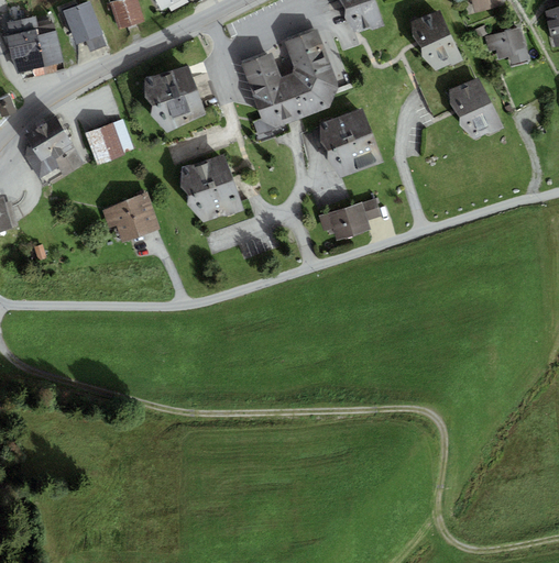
[(90,0),(63,10),(75,44),(102,34),(90,0)]
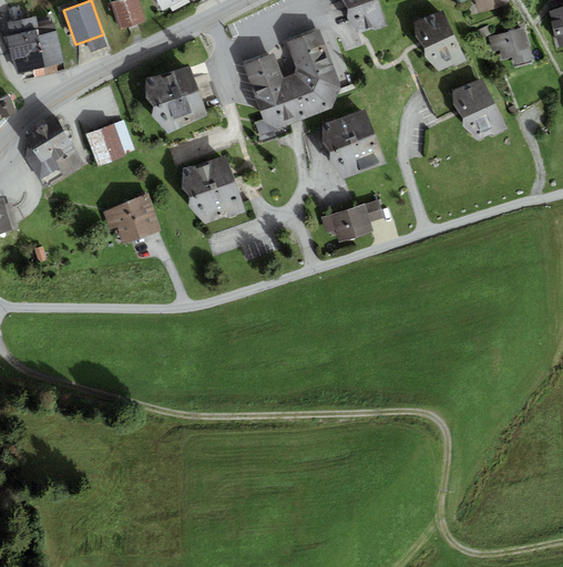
[(134,0),(113,0),(108,2),(115,30),(141,22),(134,0)]
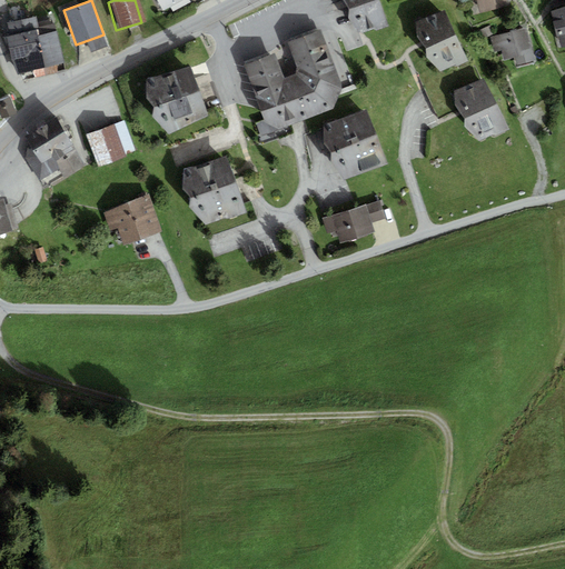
[(152,0),(159,11),(165,8),(167,13),(185,5),(182,0),(152,0)]
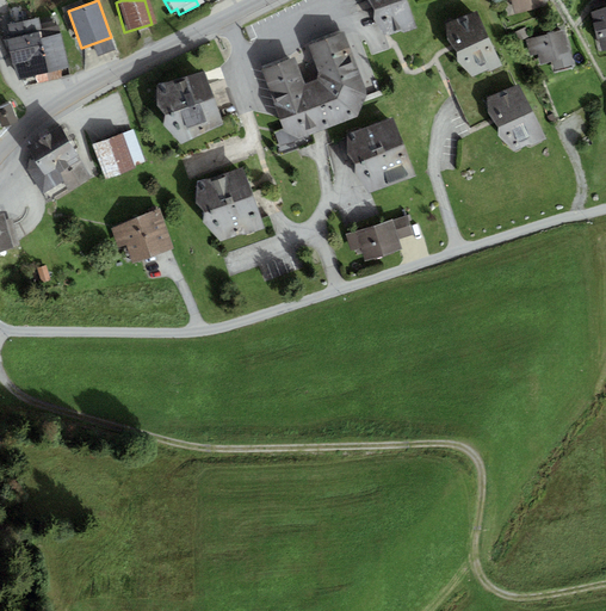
[(408,0),(371,0),(376,5),(376,17),(381,28),(388,35),(416,25),(408,0)]
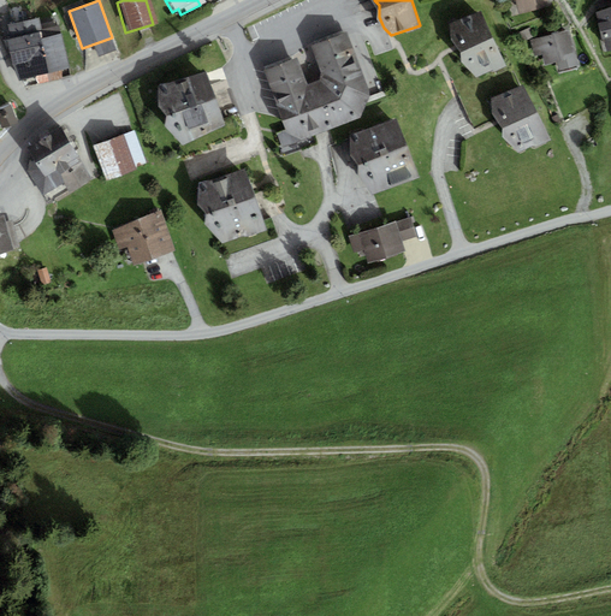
[(549,0),(511,0),(512,0),(516,0),(518,11),(550,4),(549,0)]
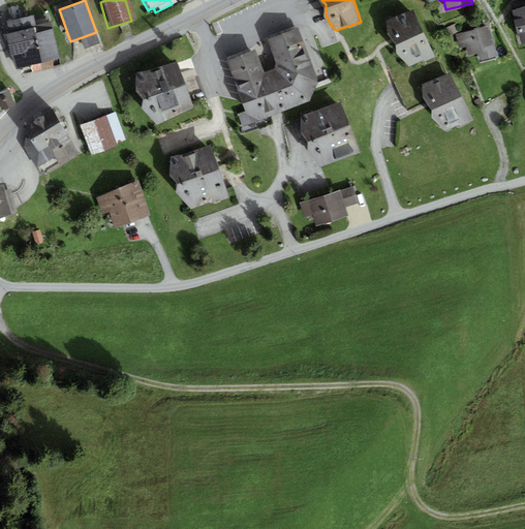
[(409,4),(382,16),(382,28),(391,48),(406,63),(430,52),(409,4)]
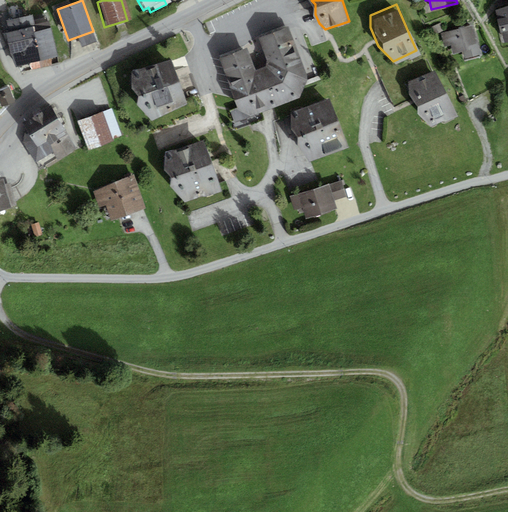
[(507,4),(495,8),(505,43),(507,42),(507,4)]
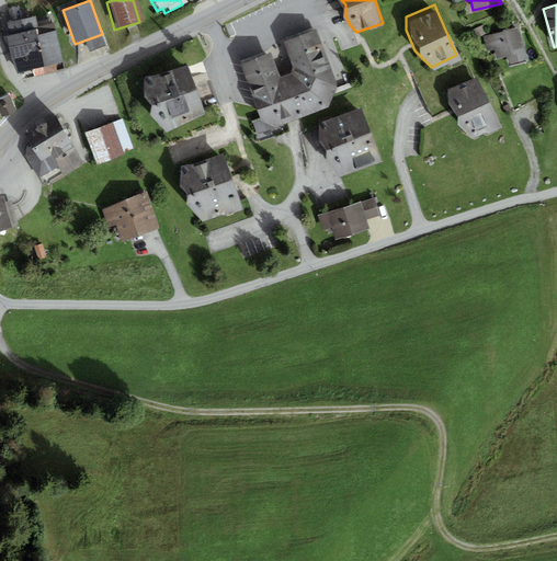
[(518,27),(482,36),(486,49),(496,47),(499,56),(508,54),(510,63),(526,58),(518,27)]
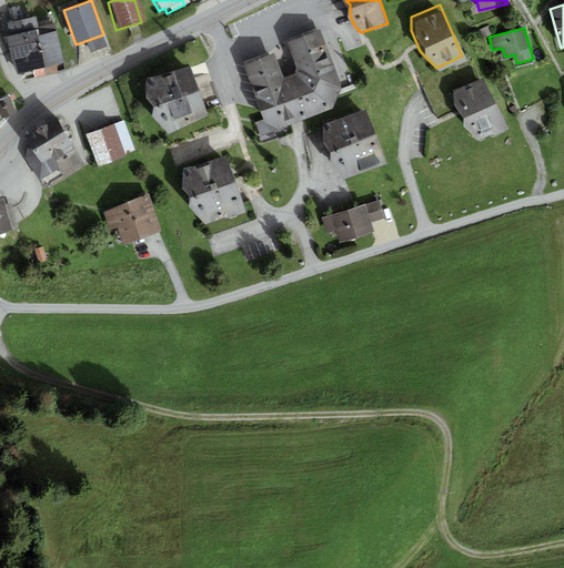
[(320,29),(288,41),(298,68),(294,74),(284,78),(275,52),(244,63),(261,112),(252,115),(259,135),(333,109),(342,88),(320,29)]
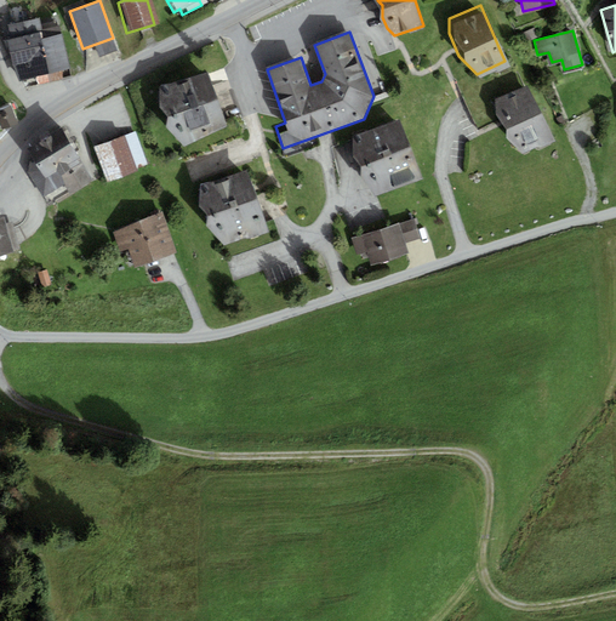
[(40,33),(9,40),(17,83),(33,79),(35,87),(61,81),(60,72),(68,69),(61,34),(41,39),(40,33)]
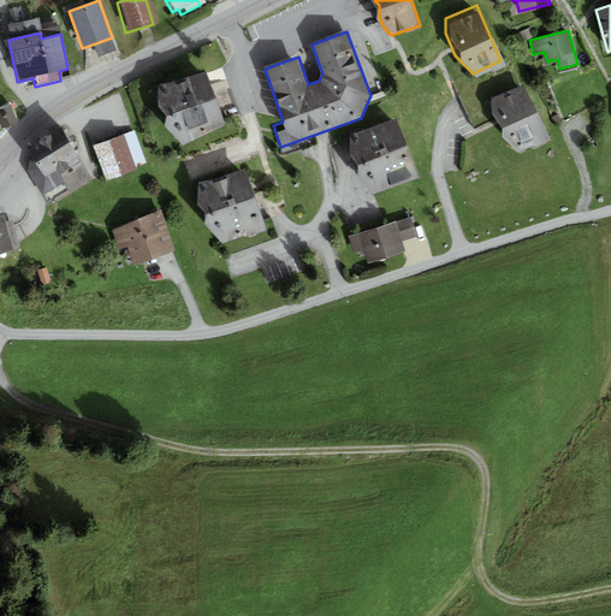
[(205,73),(159,89),(159,106),(168,113),(167,124),(182,144),(225,123),(205,73)]
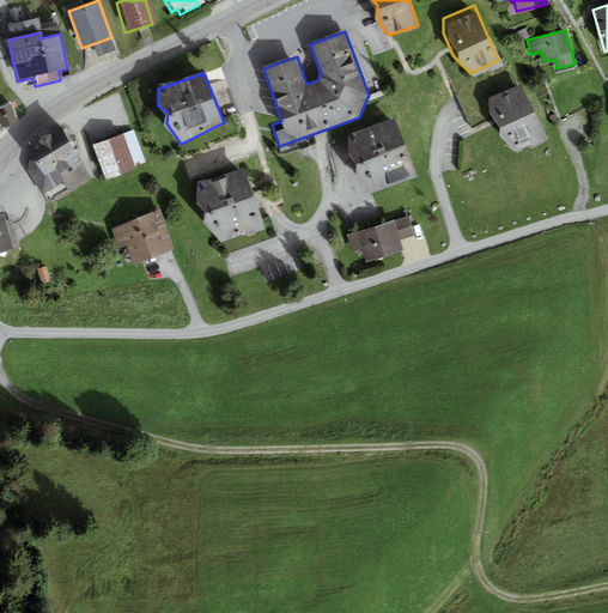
[(522,87),(492,101),(503,125),(502,133),(515,151),(546,137),(522,87)]
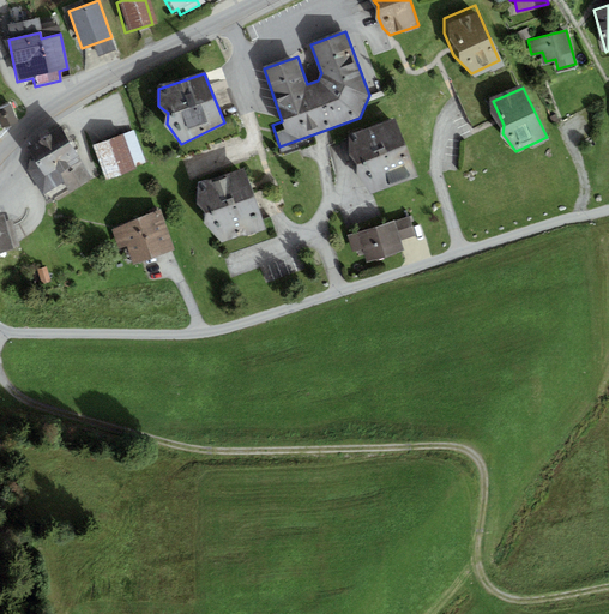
[(13,106),(0,110),(0,128),(19,122),(13,106)]
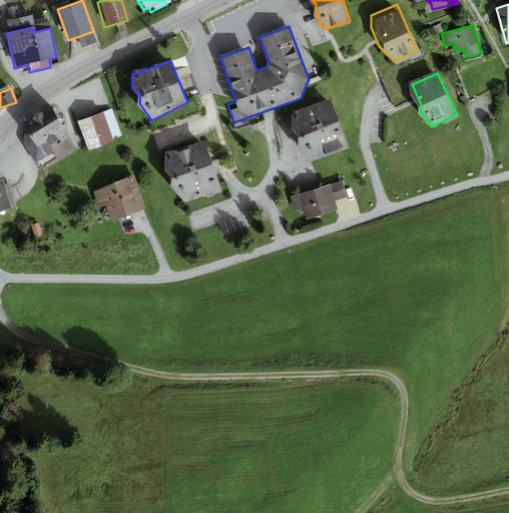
[(326,98),(288,112),(288,129),(295,137),(294,145),(306,162),(345,147),(326,98)]
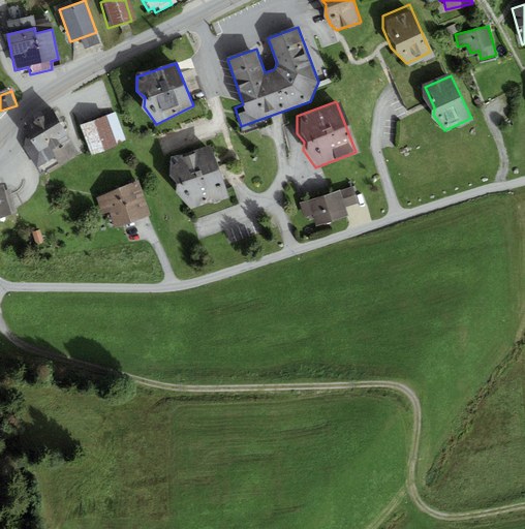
[(114,116),(82,126),(91,153),(123,143),(114,116)]
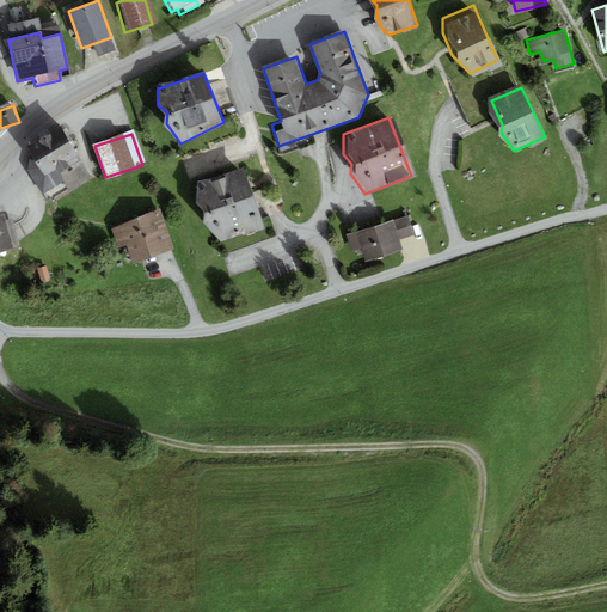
[(66,135),(32,155),(28,163),(26,173),(41,197),(62,185),(68,194),(92,179),(66,135)]
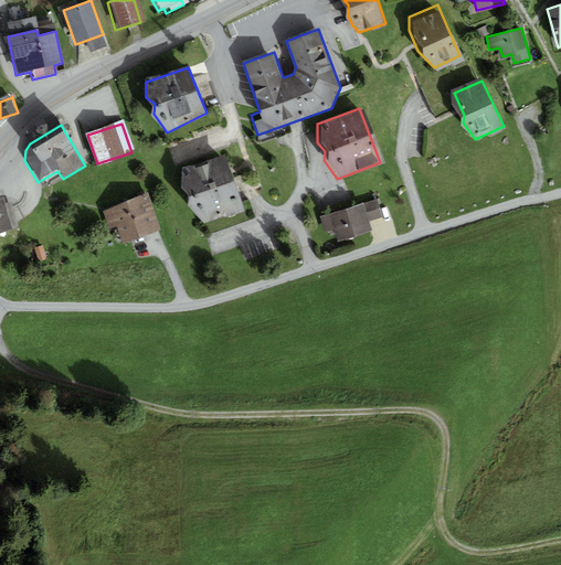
[(225,158),(184,172),(182,187),(191,193),(190,204),(204,222),(244,208),(225,158)]
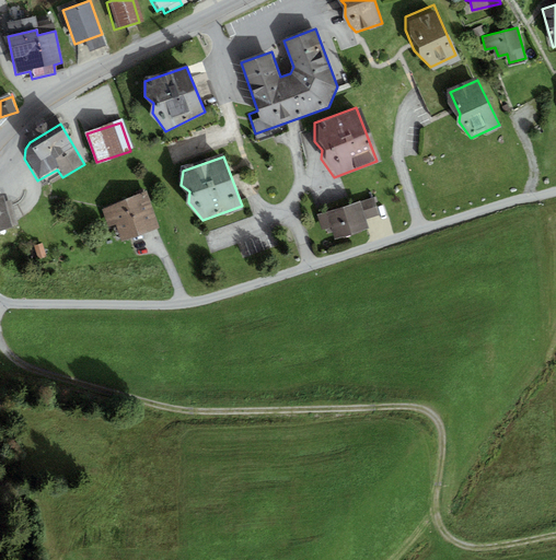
[(141,193),(99,209),(105,226),(112,224),(118,241),(154,226),(141,193)]
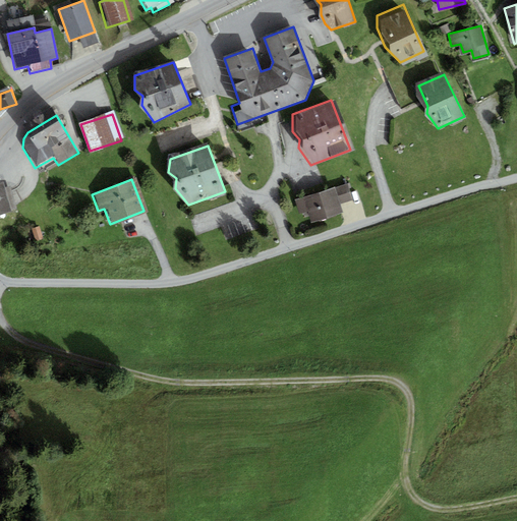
[(343,183),(330,187),(335,205),(349,200),(343,183)]
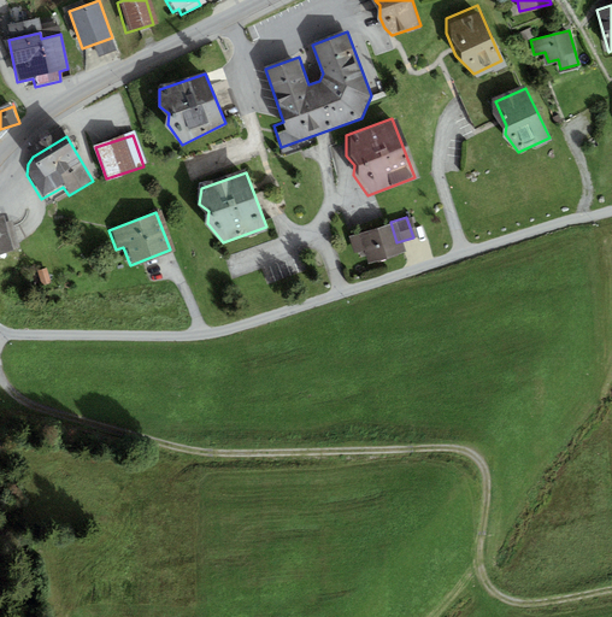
[(390,222),(343,238),(349,253),(359,251),(364,264),(400,252),(396,242),(390,222)]
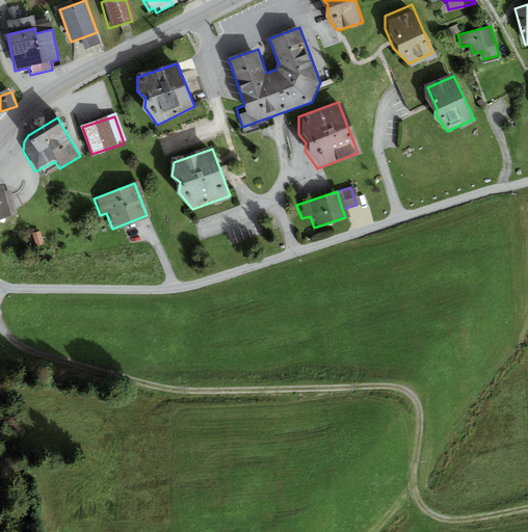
[(38,233),(31,235),(35,247),(43,245),(38,233)]
